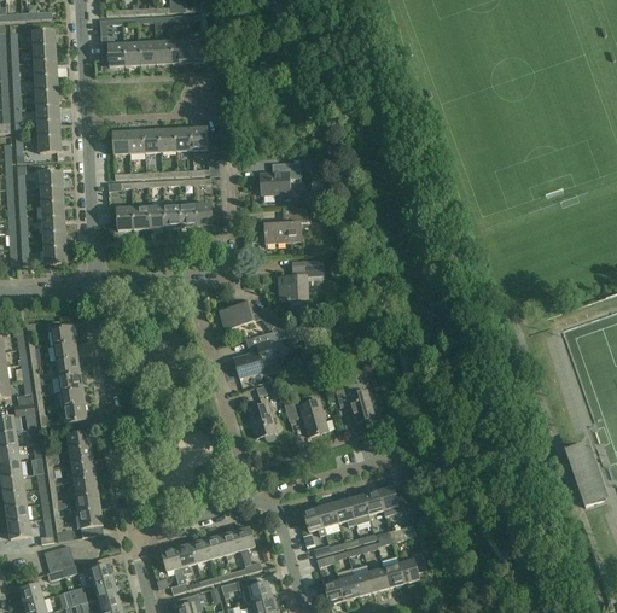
[(33,45),(54,44),(53,29),(33,29),(33,45)]
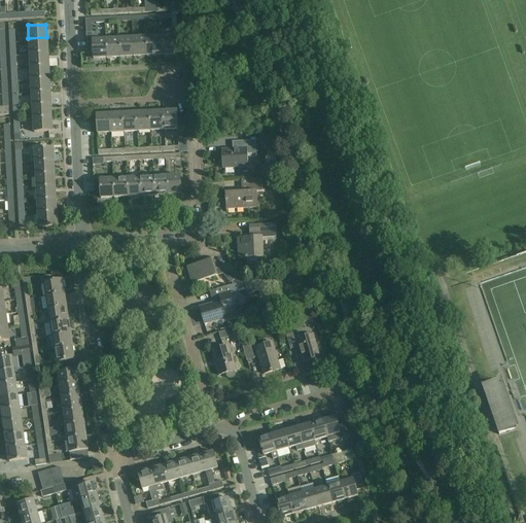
[(159,33),(160,51),(173,51),(172,32),(159,33)]
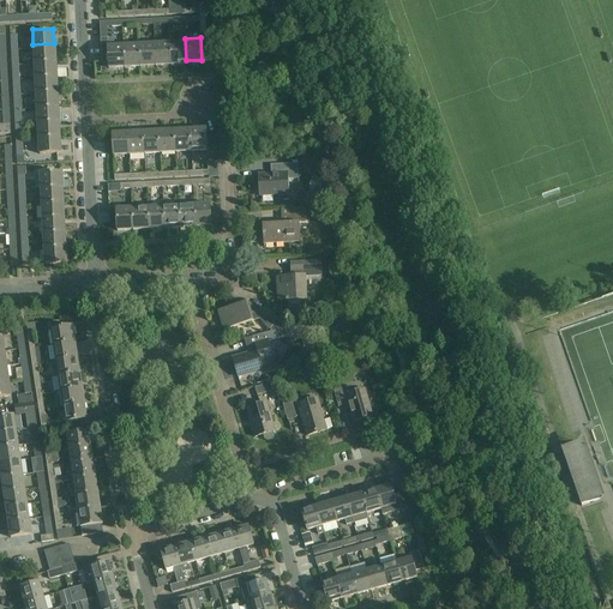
[(154,40),(155,62),(170,61),(169,38),(154,40)]
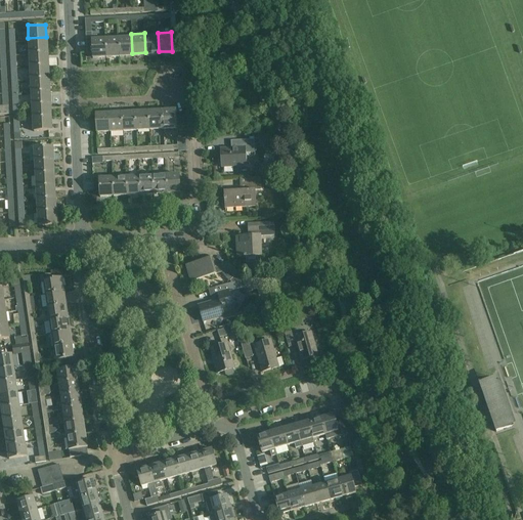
[(144,33),(145,52),(159,51),(158,33),(144,33)]
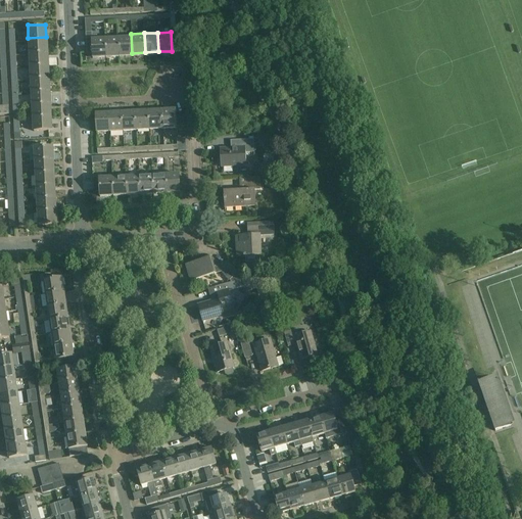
[(117,35),(119,53),(132,53),(131,34),(117,35)]
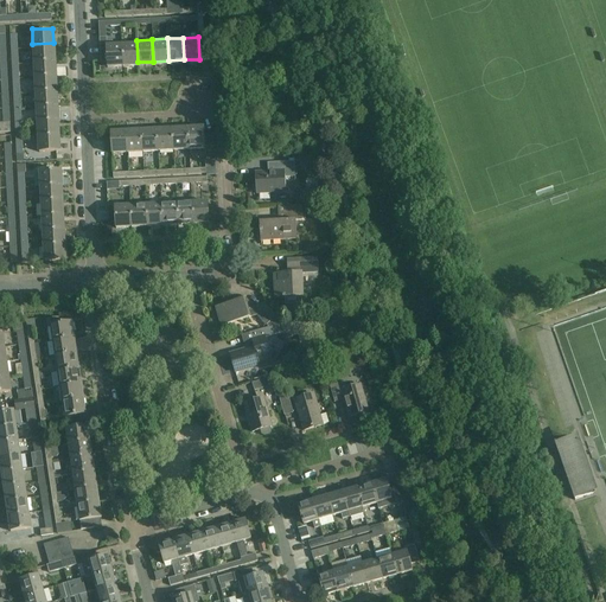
[(121,42),(122,63),(138,62),(136,40),(121,42)]
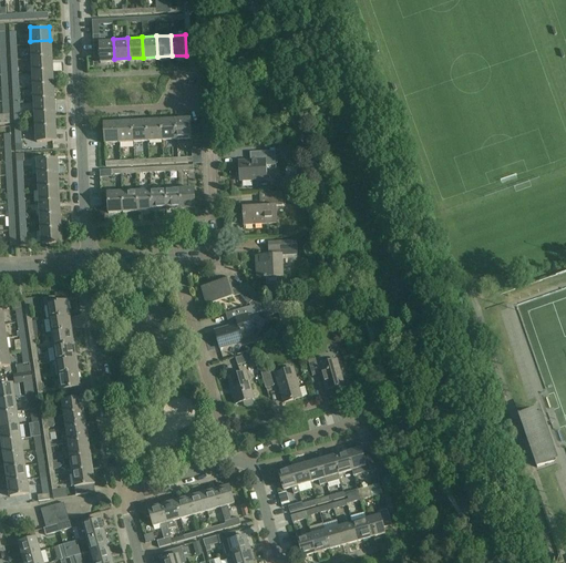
[(114,59),(113,39),(99,39),(100,60),(114,59)]
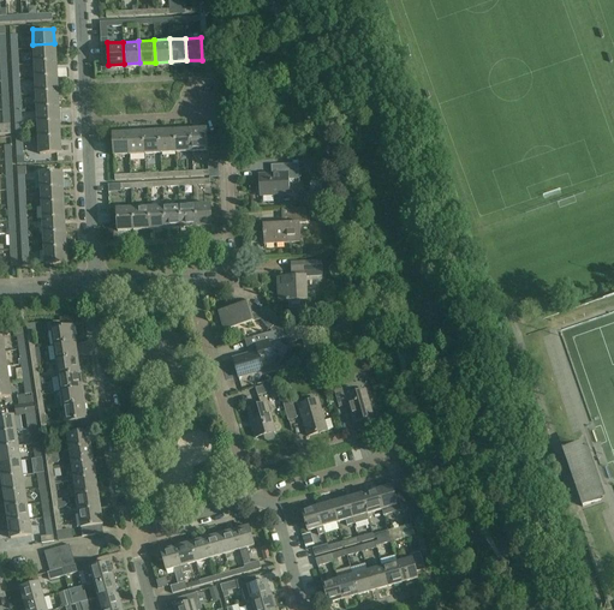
[(54,43),(33,45),(34,60),(54,59),(54,43)]
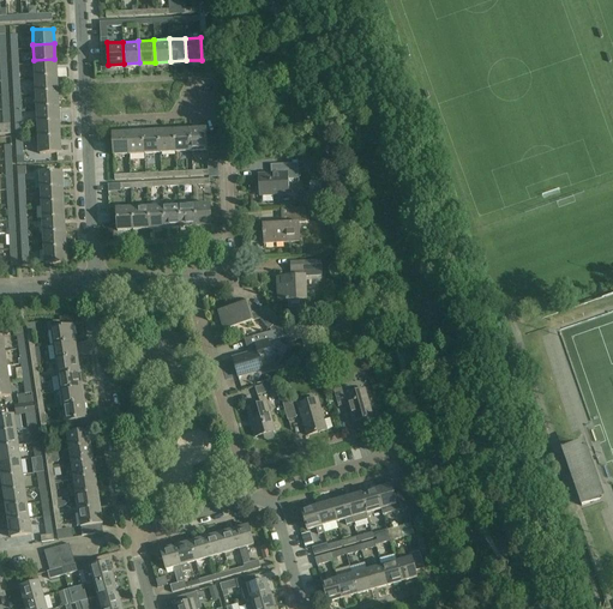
[(54,59),(34,60),(35,74),(55,73),(54,59)]
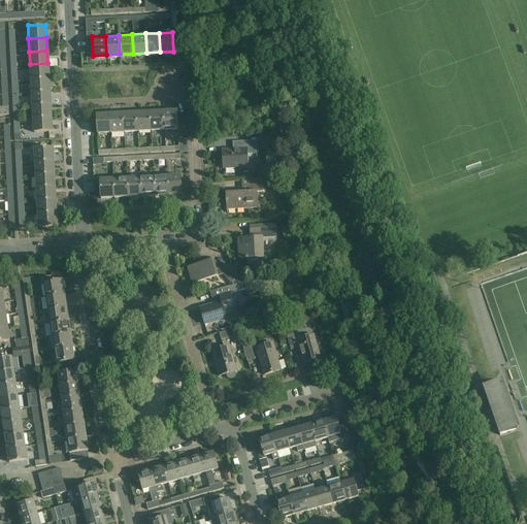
[(47,63),(30,64),(30,77),(48,76),(47,63)]
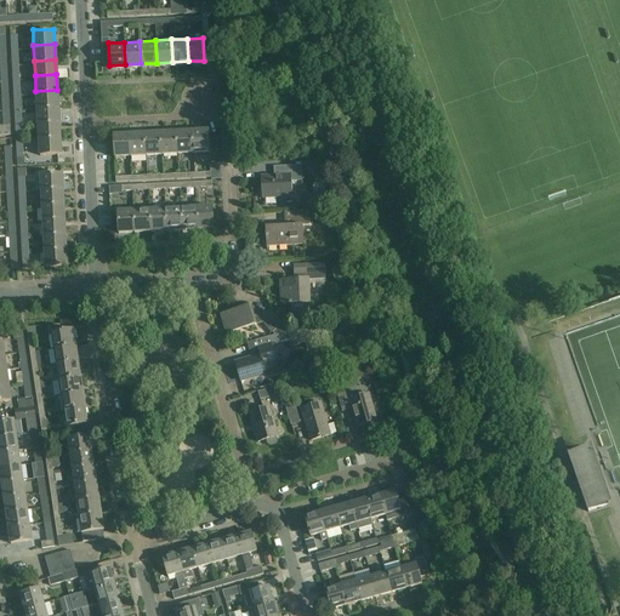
[(57,90),(35,91),(37,106),(57,104),(57,90)]
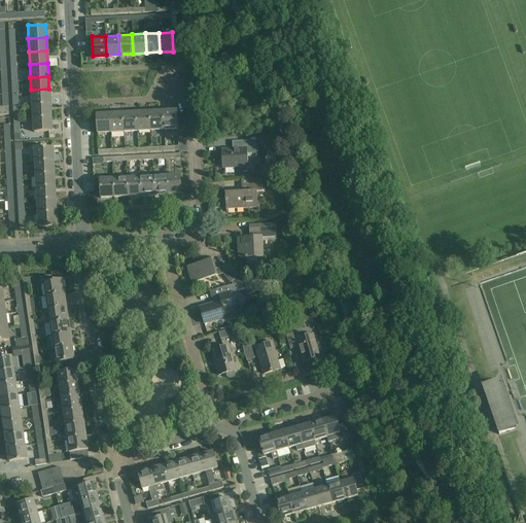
[(48,89),(31,90),(32,103),(49,102),(48,89)]
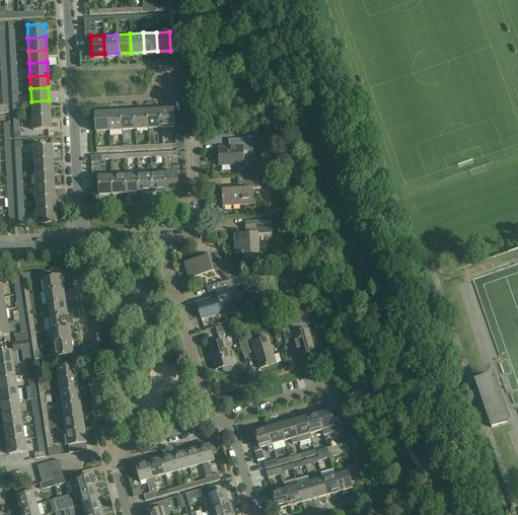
[(0,109),(8,109),(7,89),(1,89),(1,102),(0,101),(0,109)]
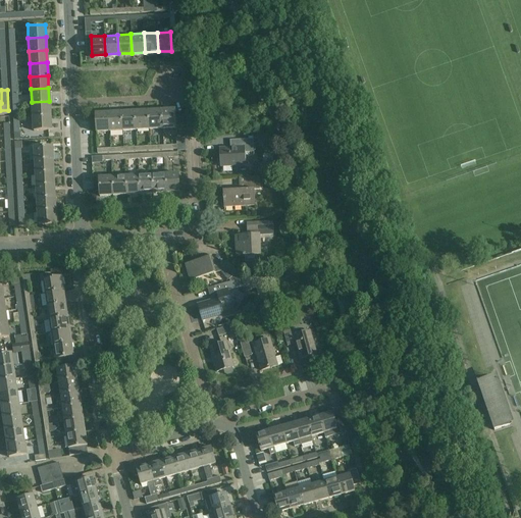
[(32,114),(50,114),(49,101),(32,102),(32,114)]
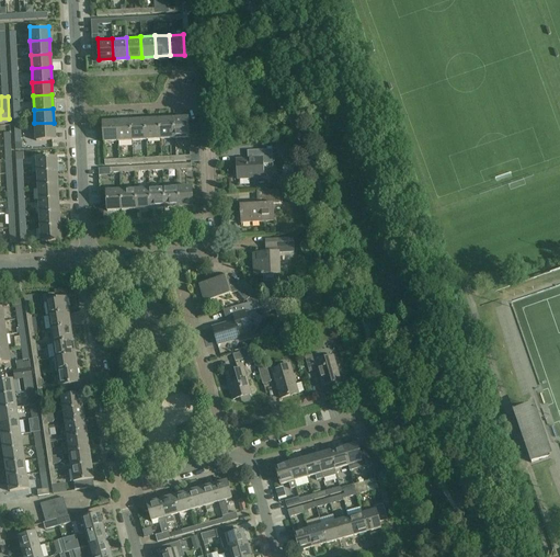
[(174,135),(173,114),(158,115),(159,136),(174,135)]
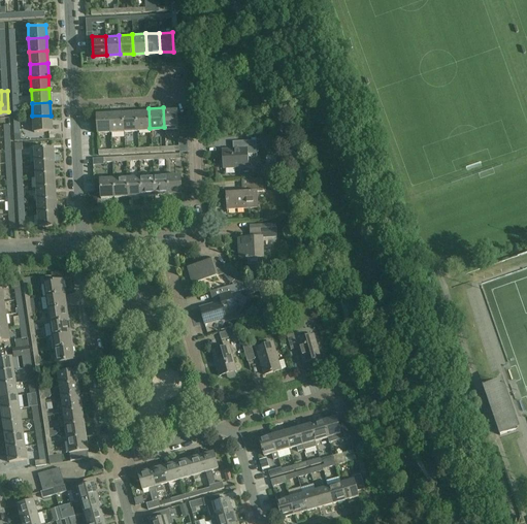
[(163,107),(164,127),(177,126),(176,107),(163,107)]
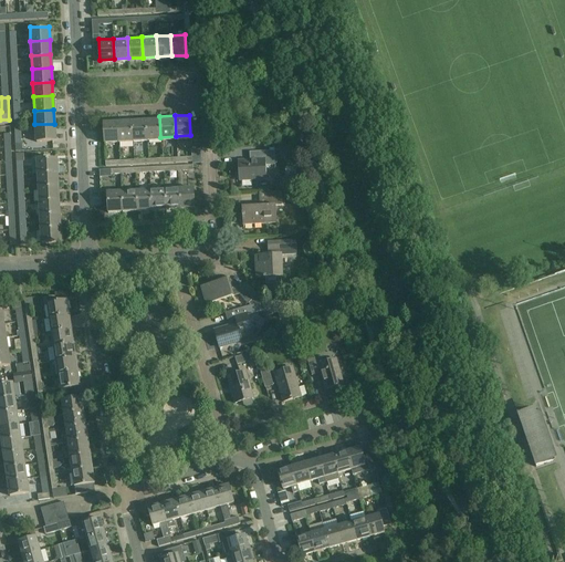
[(160,137),(159,116),(145,117),(146,137),(160,137)]
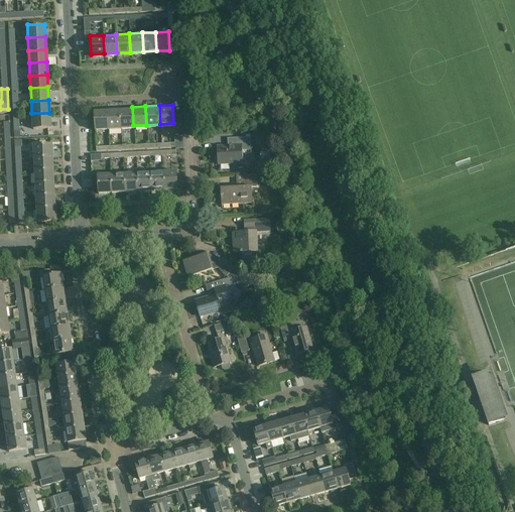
[(119,108),(120,126),(133,125),(132,107),(119,108)]
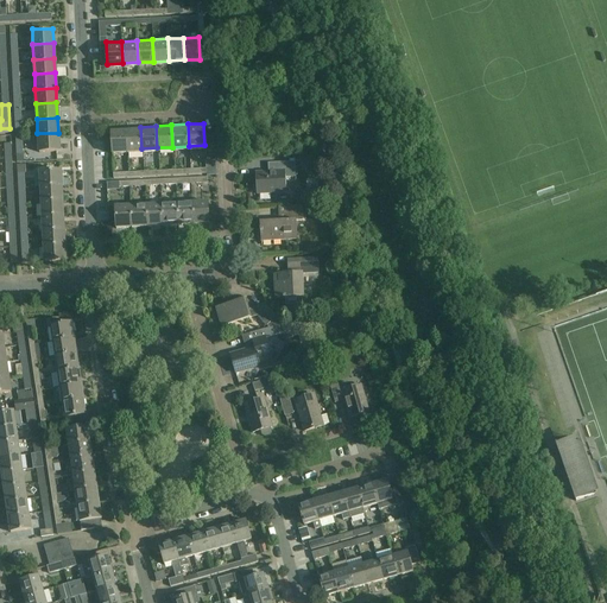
[(126,150),(125,127),(109,128),(111,151),(126,150)]
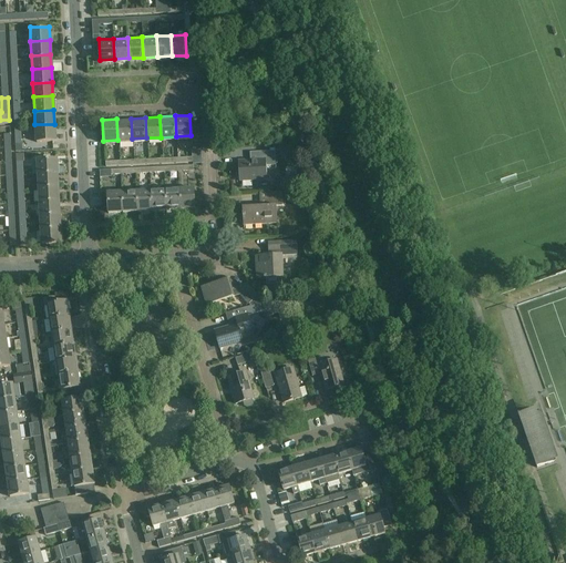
[(116,119),(117,140),(132,139),(131,119),(116,119)]
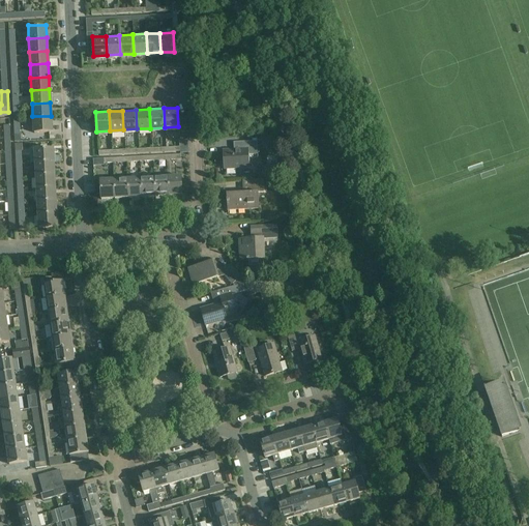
[(51,116),(32,116),(33,129),(51,128),(51,116)]
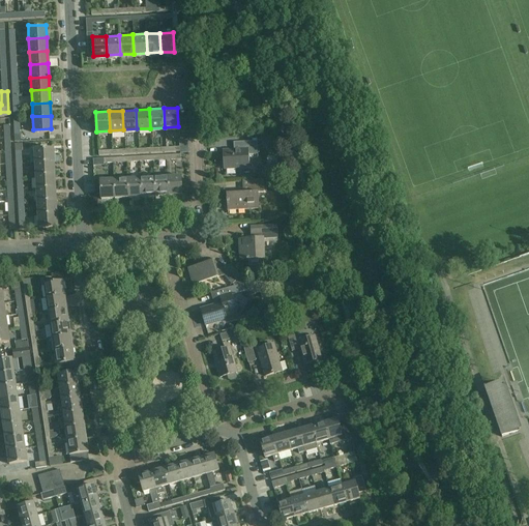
[(233,139),(233,147),(223,147),(224,166),(245,164),(245,152),(258,150),(257,137),(255,135),(251,135),(251,138),(233,139)]
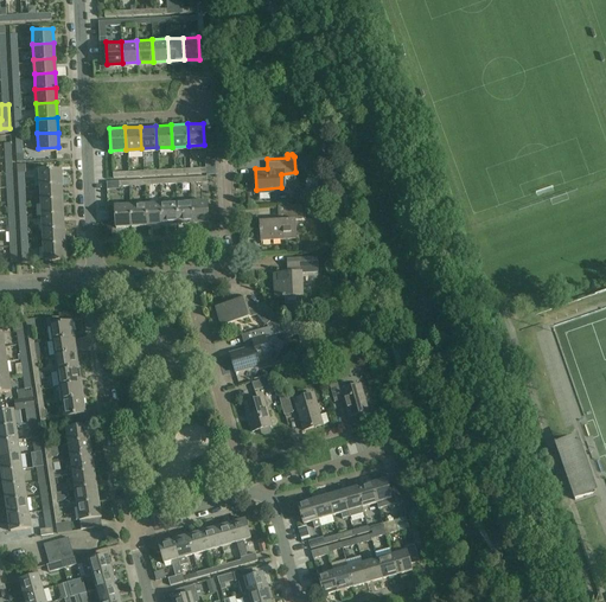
[(39,183),(61,181),(59,166),(39,167),(39,183)]
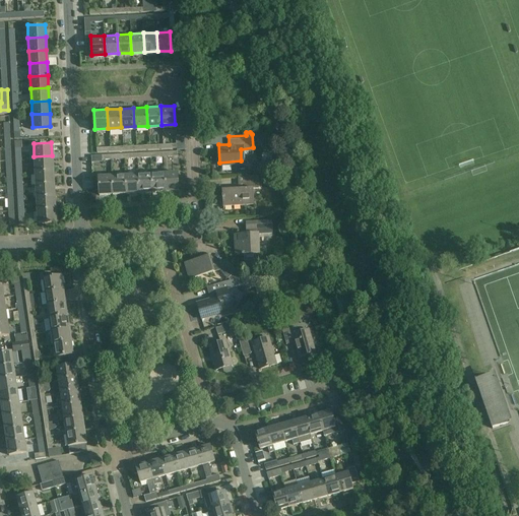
[(52,155),(34,156),(35,169),(53,169),(52,155)]
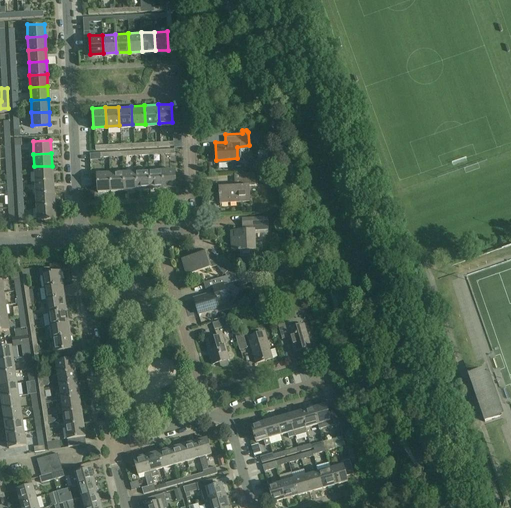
[(52,166),(34,166),(35,179),(52,178),(52,166)]
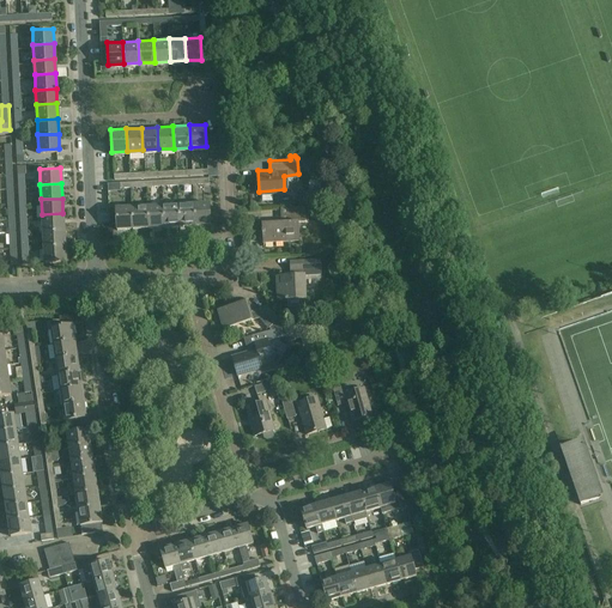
[(194,223),(193,200),(177,201),(179,224),(194,223)]
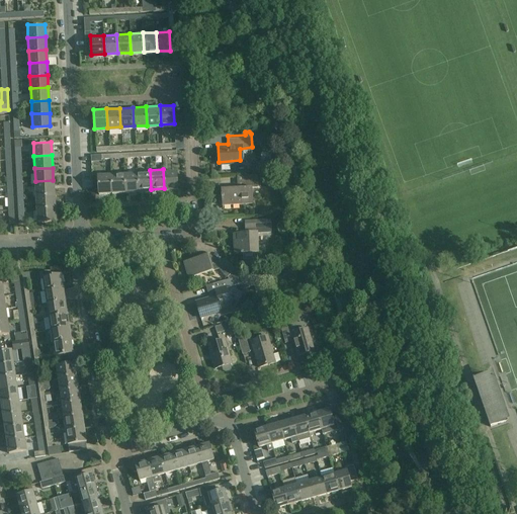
[(163,169),(164,188),(177,187),(176,169),(163,169)]
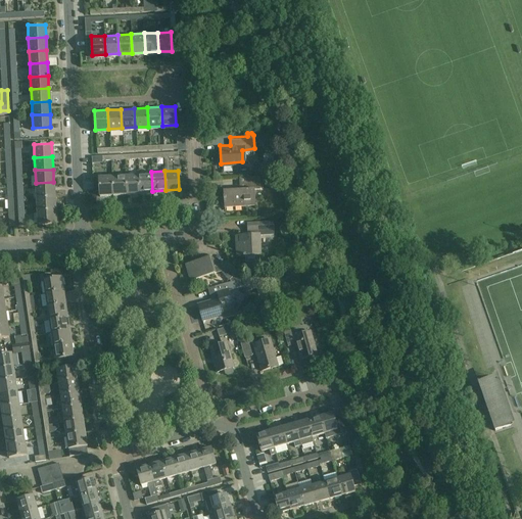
[(152,191),(151,172),(138,173),(139,191),(152,191)]
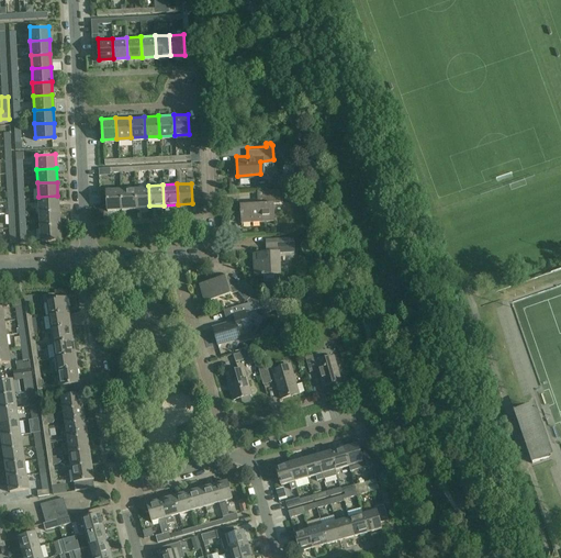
[(135,207),(134,186),(120,187),(121,208),(135,207)]
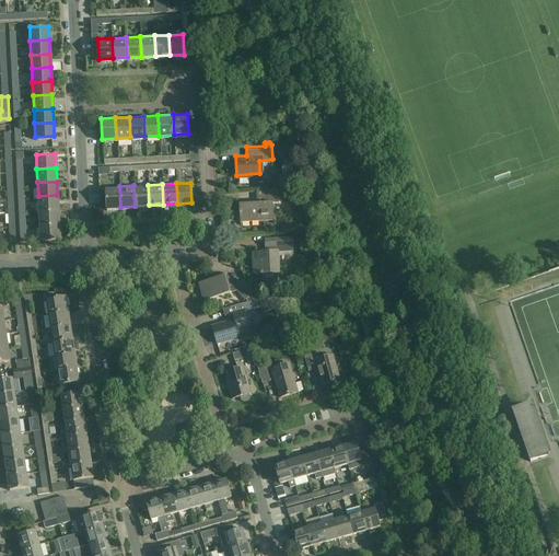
[(149,205),(148,185),(134,185),(135,206),(149,205)]
